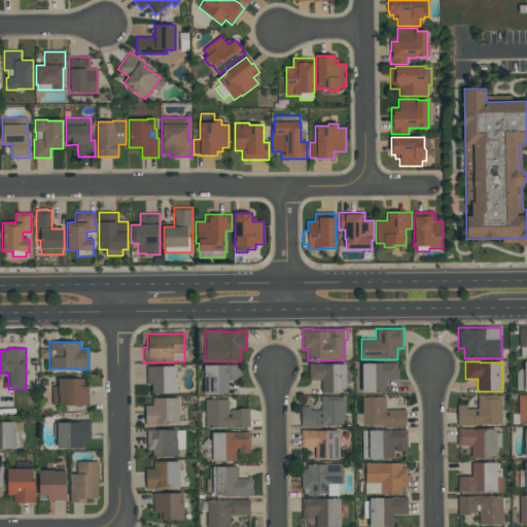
[(516,370),(523,370),(523,361),(526,361),(526,391),(524,391),(524,390),(516,390),(516,370)]
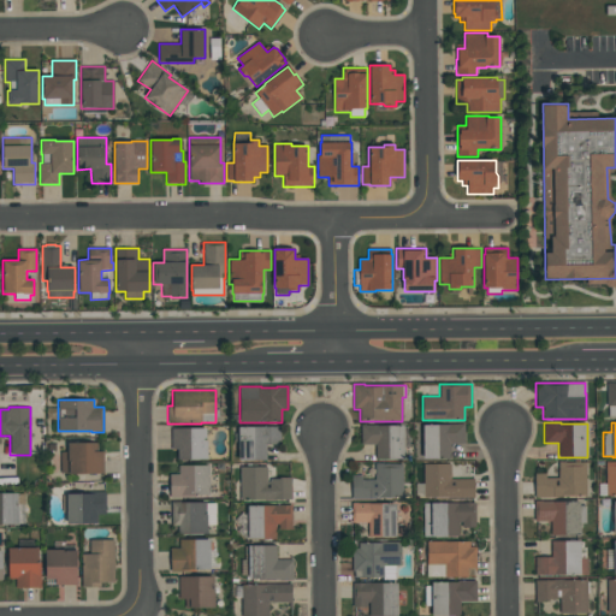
[(403,425),(403,427),(408,427),(408,440),(409,440),(409,448),(403,448),(403,460),(375,460),(375,445),(361,445),(361,424),(377,424),(377,425),(403,425)]
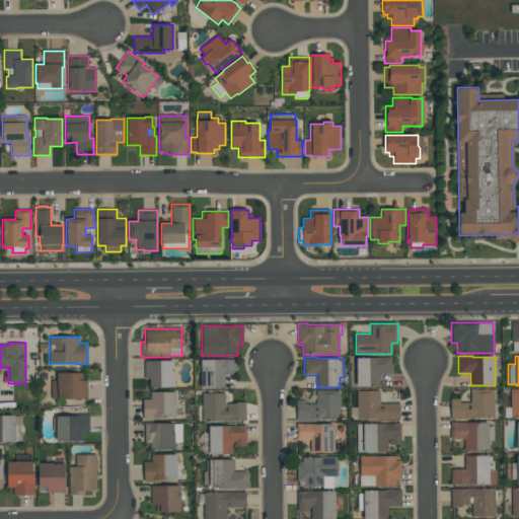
[(379,386),(356,386),(356,376),(350,376),(350,360),(356,360),(356,358),(378,358),(378,357),(391,357),(391,374),(379,374),(379,386)]
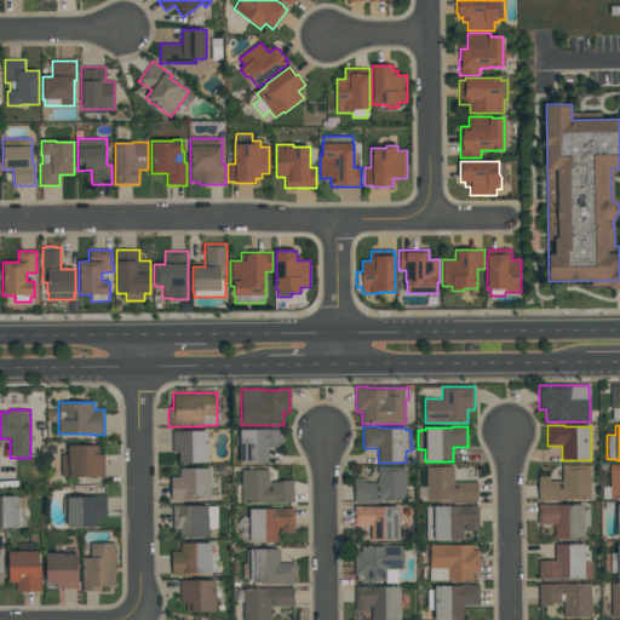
[(268,464),(240,464),(240,430),(282,430),(282,448),(268,448),(268,464)]
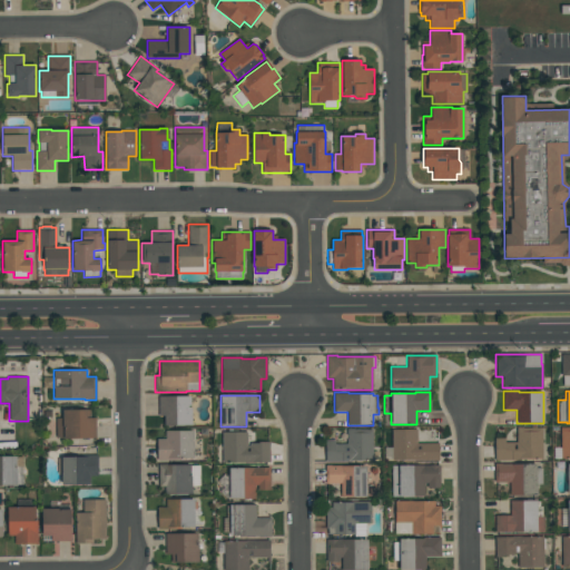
[(158,396),(190,396),(190,425),(165,425),(164,416),(158,416),(158,396)]
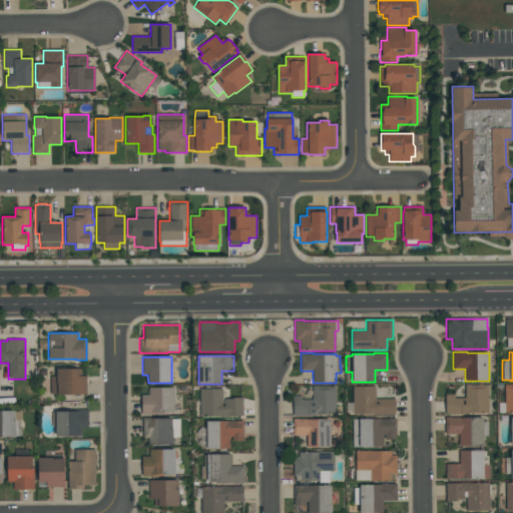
[(56,369),(82,369),(82,376),(86,376),(86,395),(51,395),(51,376),(56,376),(56,369)]
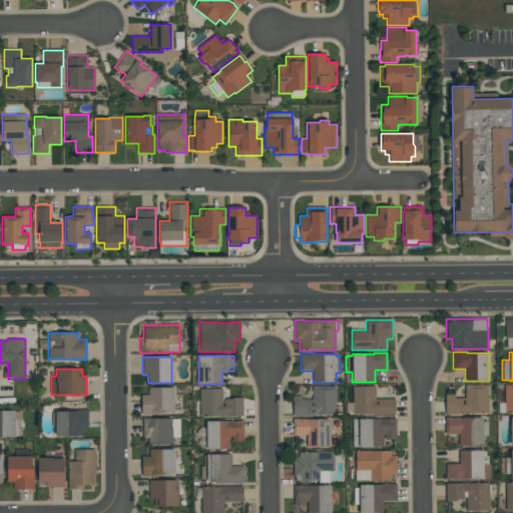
[(465,398),(465,384),(471,384),(471,385),(488,385),(488,413),(468,413),(468,414),(445,414),(445,394),(455,394),(455,398),(465,398)]
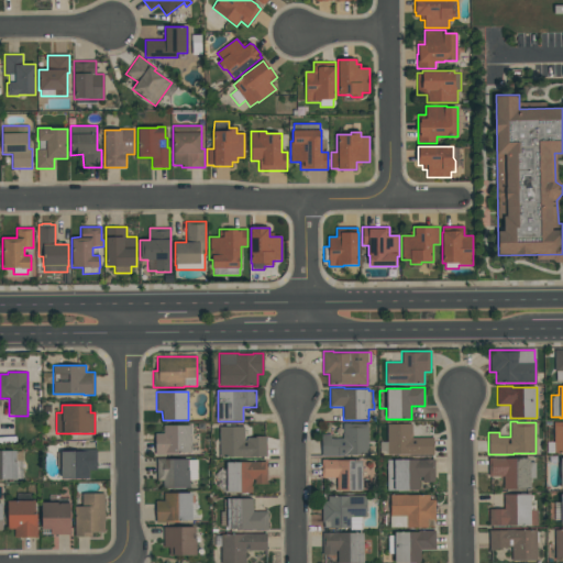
[(562,453),(553,453),(553,422),(562,422),(562,453)]
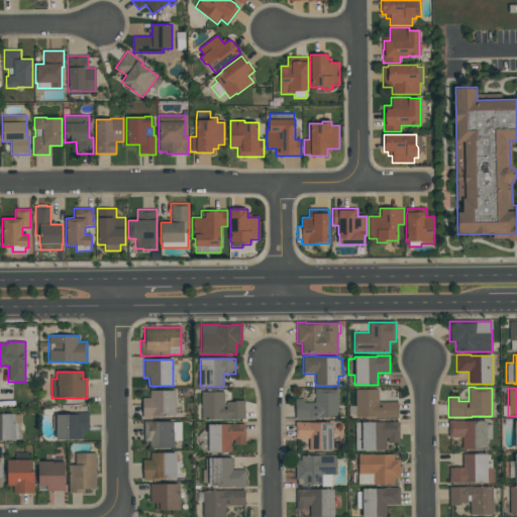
[(295,419),(295,399),(304,399),(304,403),(314,403),(314,389),(338,389),(338,418),(323,418),(323,419),(295,419)]
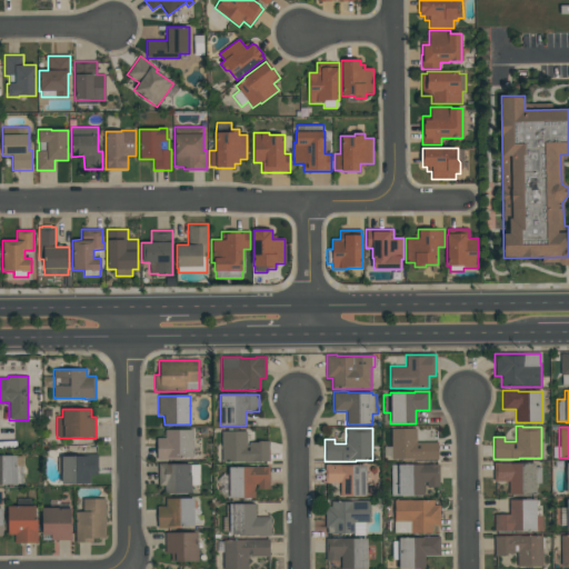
[(193,429),(193,458),(180,458),(180,460),(157,460),(157,438),(165,438),(165,429),(193,429)]
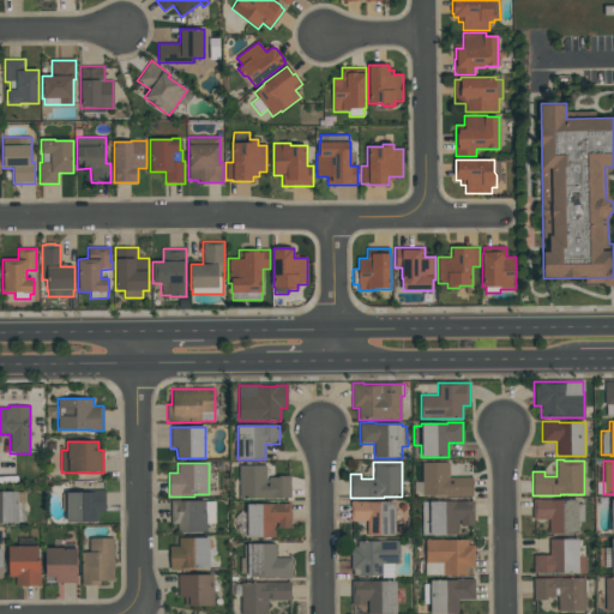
[(422,497),(422,494),(414,494),(414,482),(422,482),(422,463),(450,463),(450,477),(473,477),(473,497),(467,497),(422,497)]
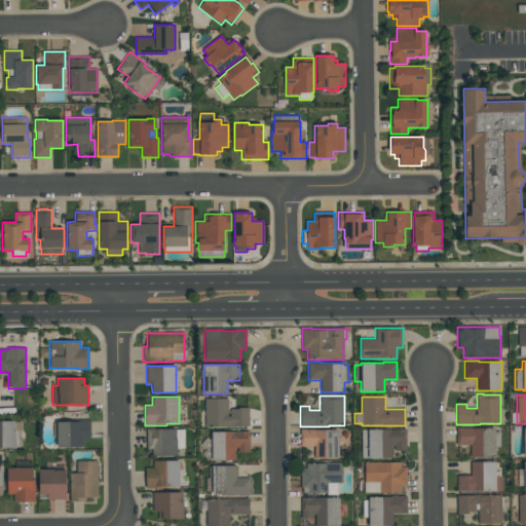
[(228,399),(228,411),(230,411),(230,409),(238,409),(238,408),(249,408),(249,426),(234,426),(234,427),(205,427),(205,399),(228,399)]
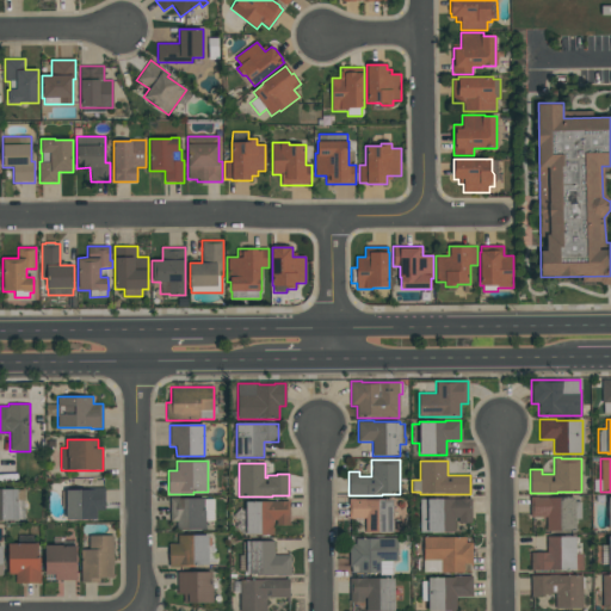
[(97,519),(66,519),(66,489),(93,489),(93,488),(105,488),(105,510),(97,510),(97,519)]
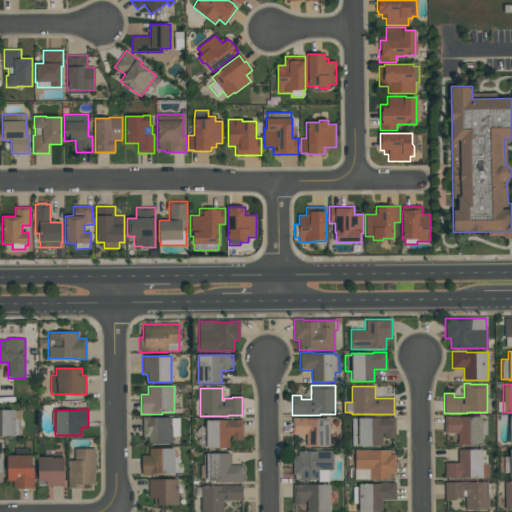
[(15,436),(0,436),(0,410),(14,410),(14,419),(21,419),(21,435),(15,435),(15,436)]
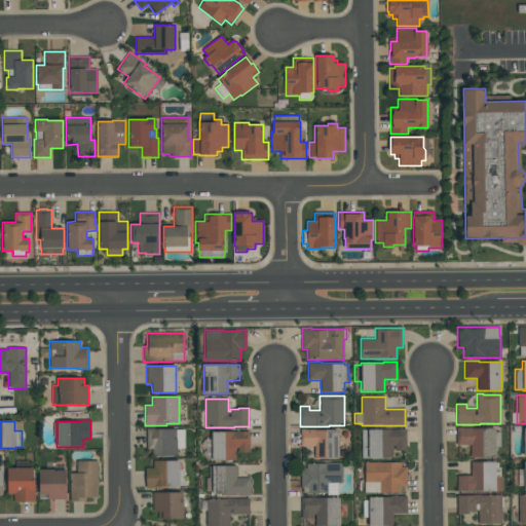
[(185,429),(185,448),(177,448),(177,456),(152,456),(152,449),(146,449),(146,427),(161,427),(161,428),(177,428),(177,429),(185,429)]
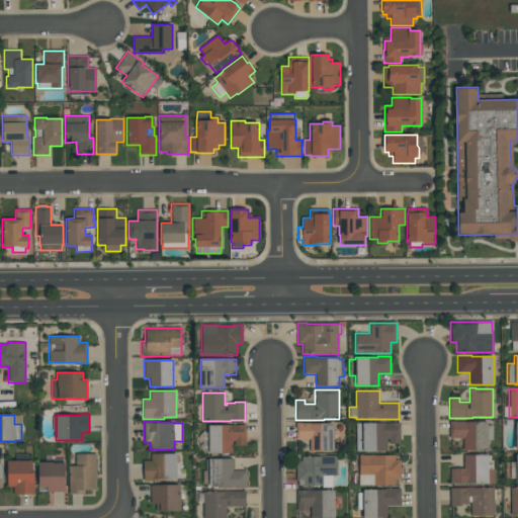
[(463,450),(463,438),(449,438),(449,421),(465,421),(465,422),(488,422),(488,425),(493,425),(493,440),(488,440),(488,450),(463,450)]
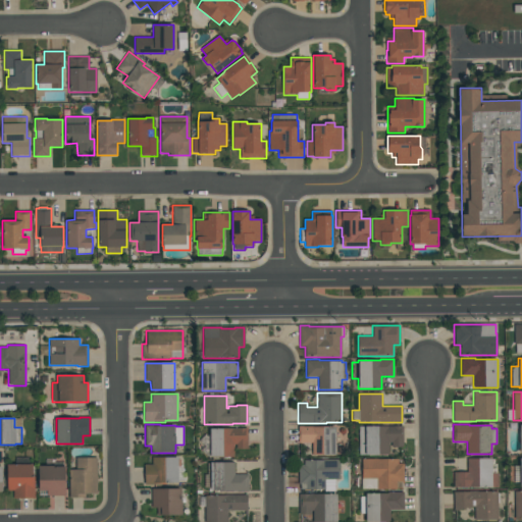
[(298,444),(298,426),(303,426),(335,426),(335,456),(312,456),(312,444),(298,444)]
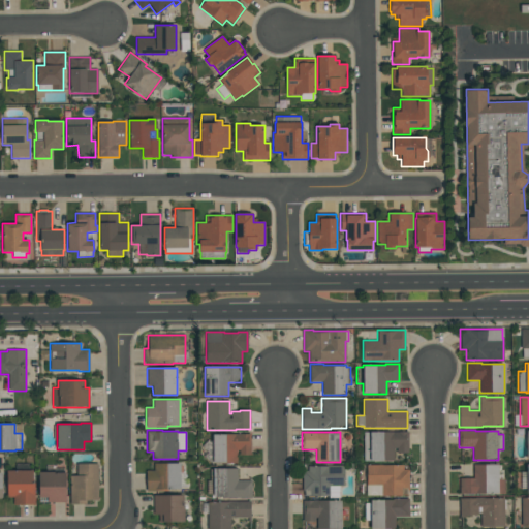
[(408,432),(408,453),(397,453),(397,448),(394,448),(394,461),(364,461),(364,432),(408,432)]
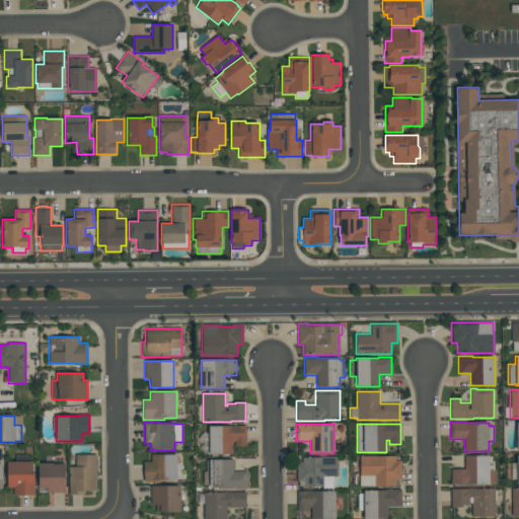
[(245,426),(245,446),(234,446),(234,442),(232,442),(232,454),(209,454),(209,426),(231,426),(245,426)]
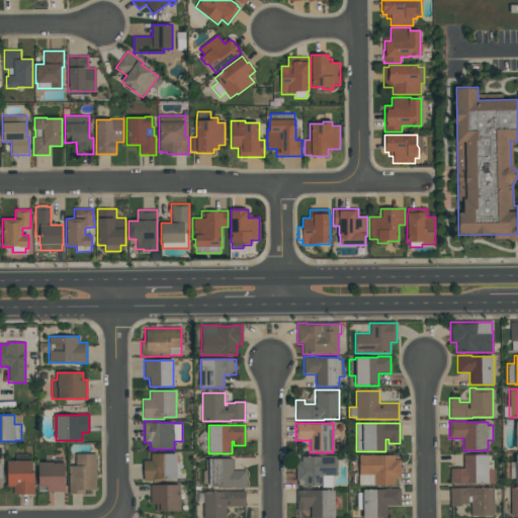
[(176,453),(176,455),(178,455),(178,462),(176,462),(176,480),(164,480),(164,481),(143,481),(143,460),(151,460),(151,453),(176,453)]
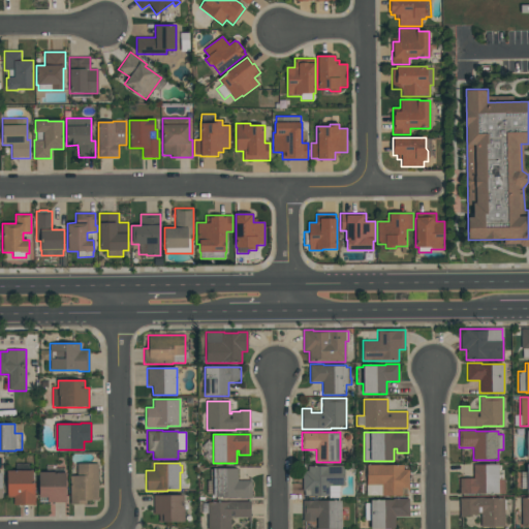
[(98,464),(98,500),(87,500),(87,504),(70,504),(70,475),(76,475),(76,464),(98,464)]
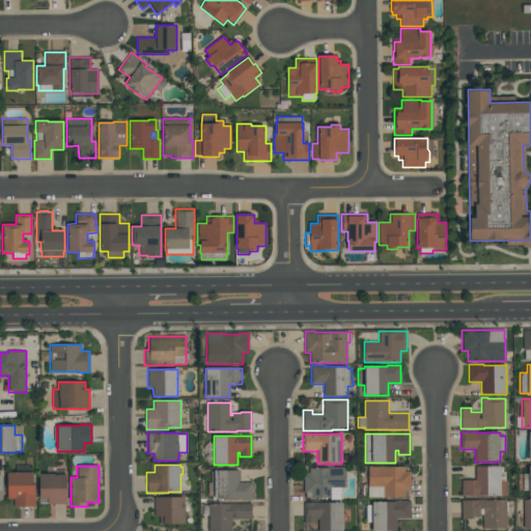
[(462,496),(462,480),(475,480),(475,467),(500,466),(500,481),(506,481),(506,496),(462,496)]
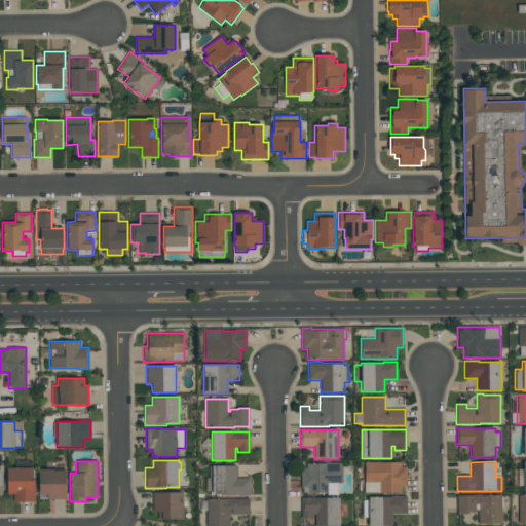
[(306,463),(326,463),(326,462),(342,462),(342,483),(337,483),(337,495),(327,495),(327,493),(303,493),(303,488),(301,488),(301,467),(306,467),(306,463)]
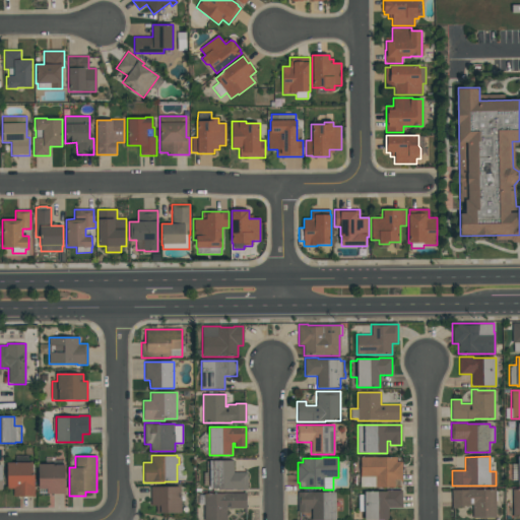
[(402,461),(402,481),(400,481),(400,486),(395,486),(395,488),(375,488),(375,486),(361,486),(361,457),(396,457),(396,461),(402,461)]
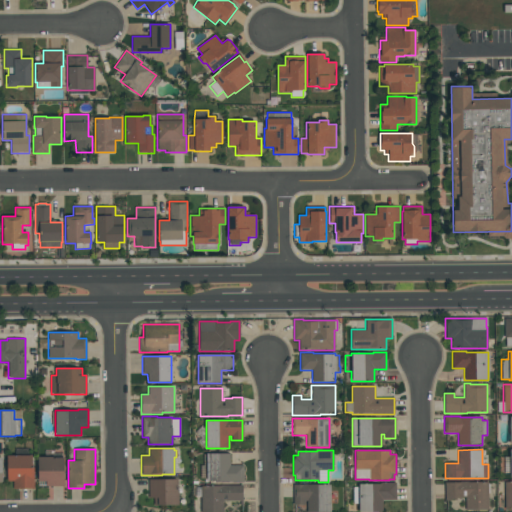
[(243,465),(243,482),(238,482),(232,482),(228,482),(206,482),(206,453),(230,453),(230,465),(243,465)]
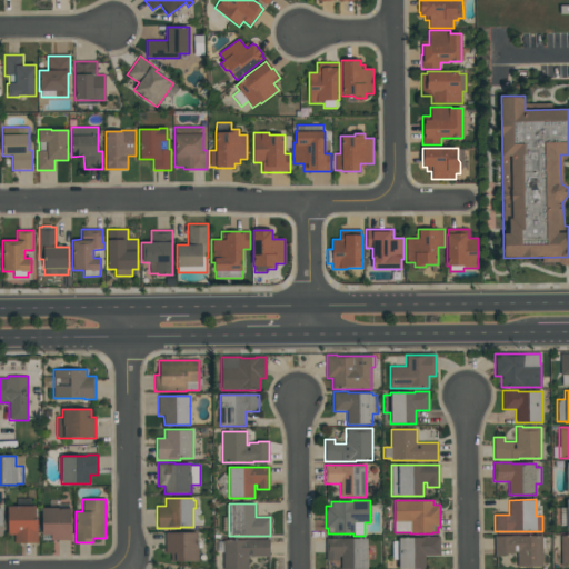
[(38,542),(15,542),(15,535),(7,535),(7,506),(35,506),(35,519),(38,519),(38,542)]
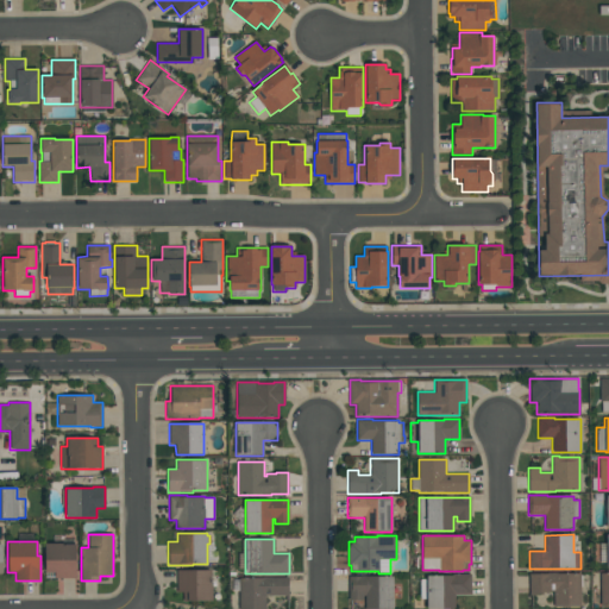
[(76,578),(55,578),(55,572),(45,572),(45,544),(76,544),(76,578)]
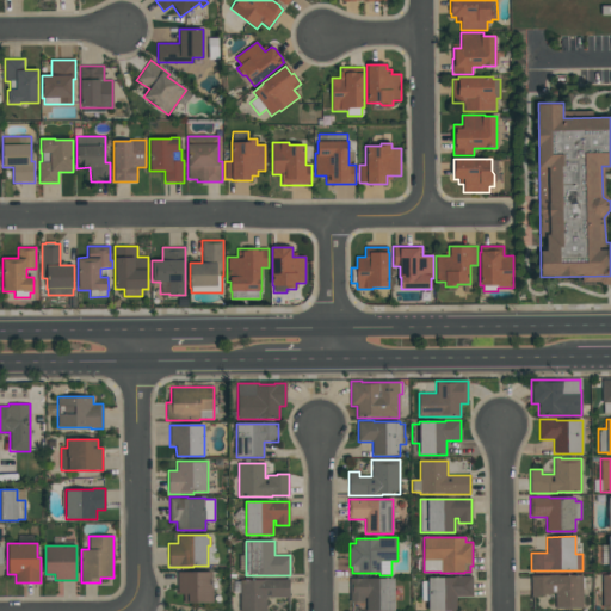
[(211,572),(211,584),(213,584),(213,603),(184,603),(184,594),(177,594),(177,572),(211,572)]
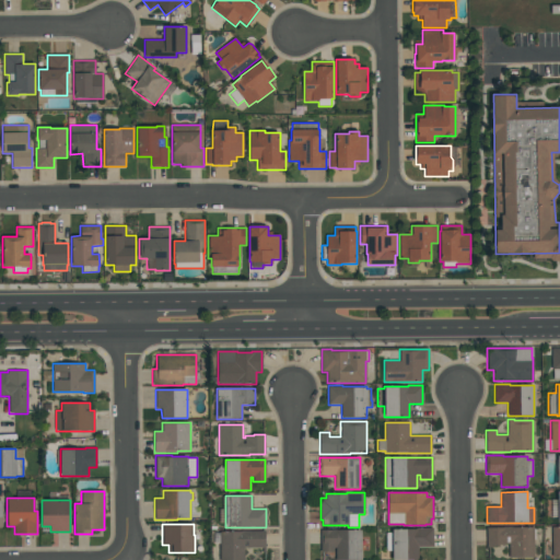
[(534,558),(509,558),(509,545),(499,545),(499,547),(487,547),(487,527),(504,527),(504,526),(512,526),(512,527),(534,527),(534,529),(535,529),(535,540),(534,540),(534,558)]
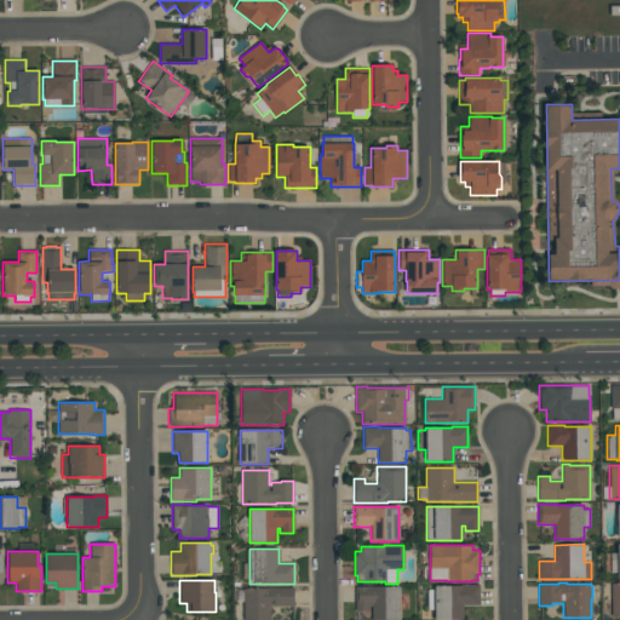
[(463,619),(435,619),(435,610),(428,610),(428,590),(435,590),(435,584),(480,584),(480,606),(463,606),(463,619)]
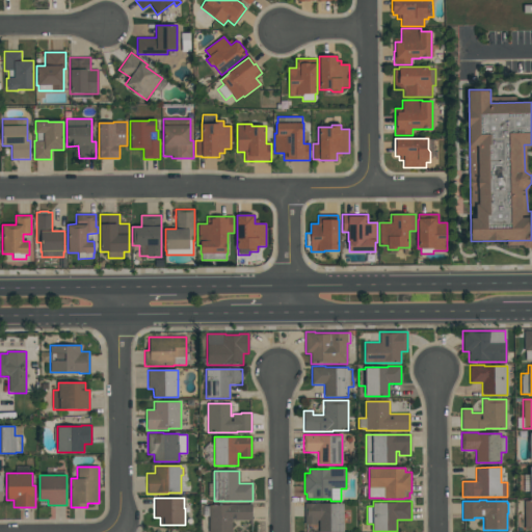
[(228,503),(251,503),(251,525),(250,525),(250,521),(232,521),(232,531),(209,531),(209,505),(213,505),(213,503),(228,503)]
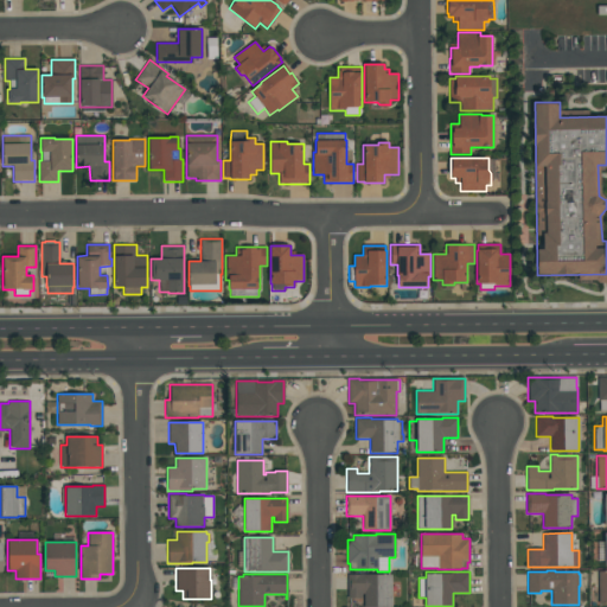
[(391,575),(391,606),(364,606),(364,594),(362,594),(362,599),(347,599),(347,575),(359,575),(359,574),(365,574),(365,575),(391,575)]
